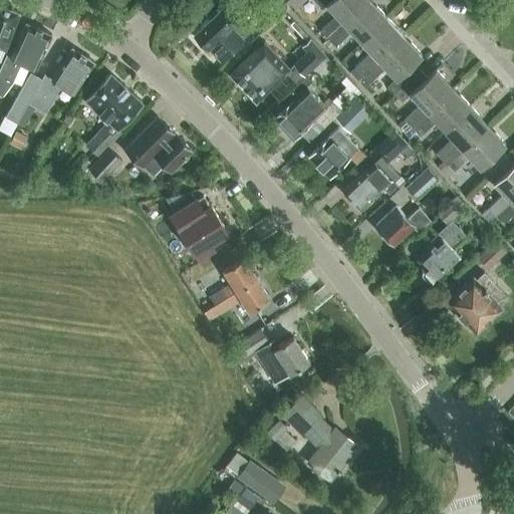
[(320,29),(327,37),(365,0),(314,0),(322,7),(326,3),(336,14),(320,29)]
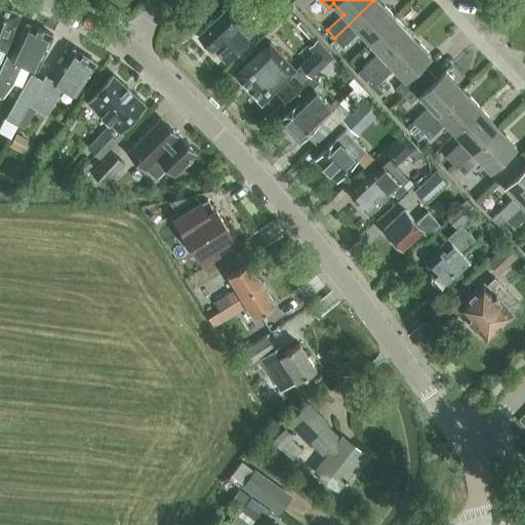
[(378,0),(373,0),(334,38),(342,46),(359,31),(368,41),(394,16),(378,0)]
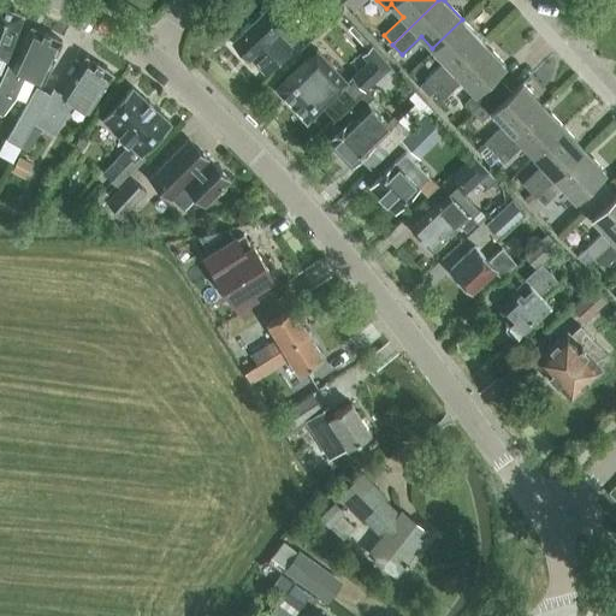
[(286,17),(271,1),(234,36),(236,39),(235,45),(241,51),(247,51),(265,69),(290,43),(301,33),(286,18),(286,17)]
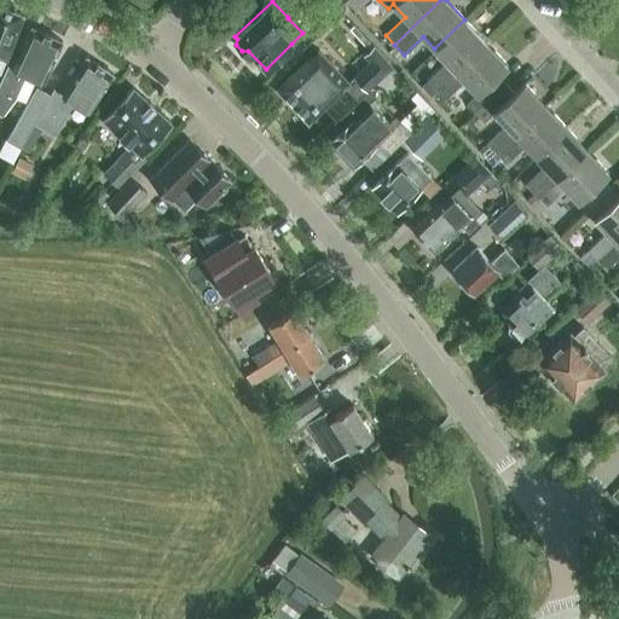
[(0,71),(5,58),(7,59),(23,15),(0,5),(0,71)]
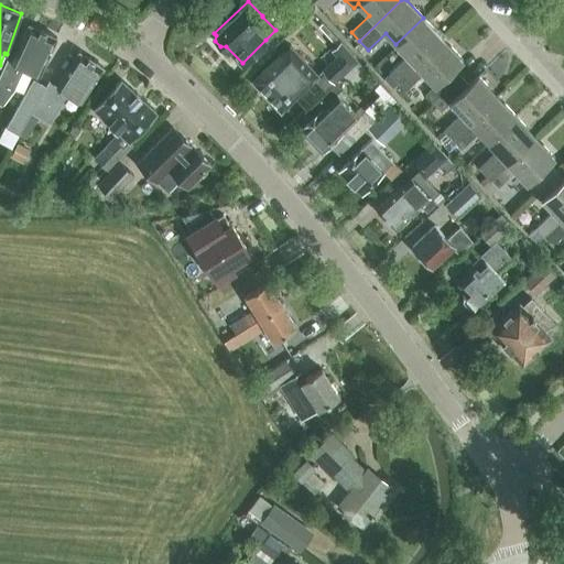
[(423,18),(396,44),(407,55),(389,73),(398,82),(443,39),(423,18)]
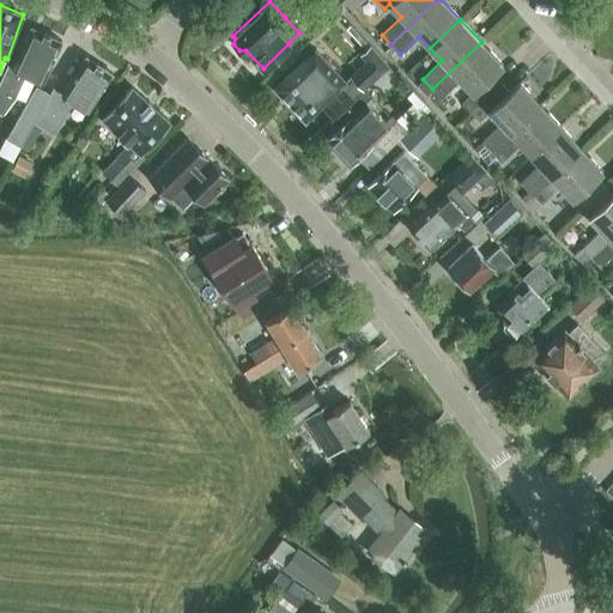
[(61,41),(31,26),(13,66),(7,64),(0,79),(0,111),(2,113),(14,97),(25,73),(42,82),(61,41)]
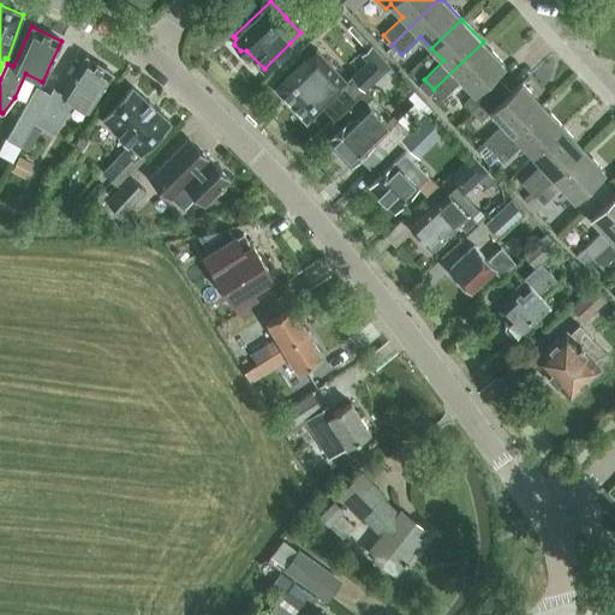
[(483,42),(434,89),(442,99),(463,81),(473,93),(464,102),(472,112),(483,102),(482,101),(502,83),(495,73),(505,65),(483,42)]
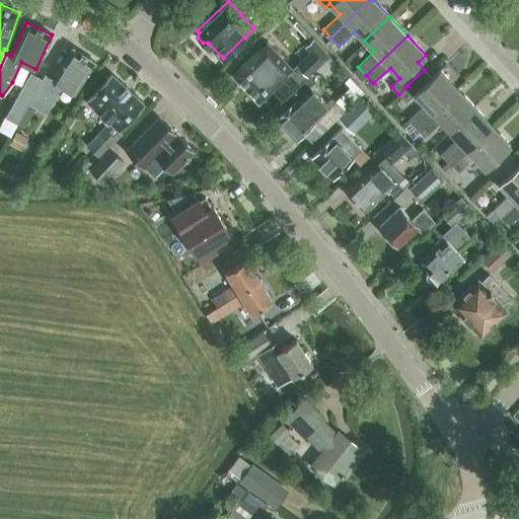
[(339,46),(330,38),(325,43),(334,51),(339,46)]
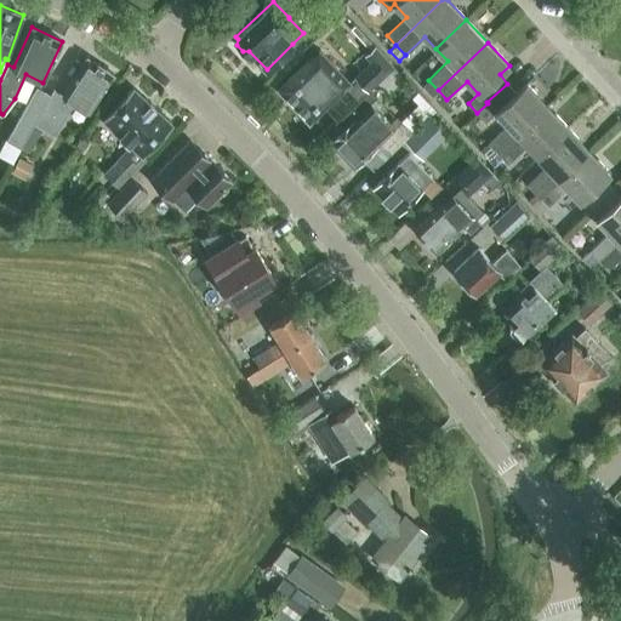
[(368,90),(393,67),(374,46),(365,53),(371,61),(354,77),(368,90)]
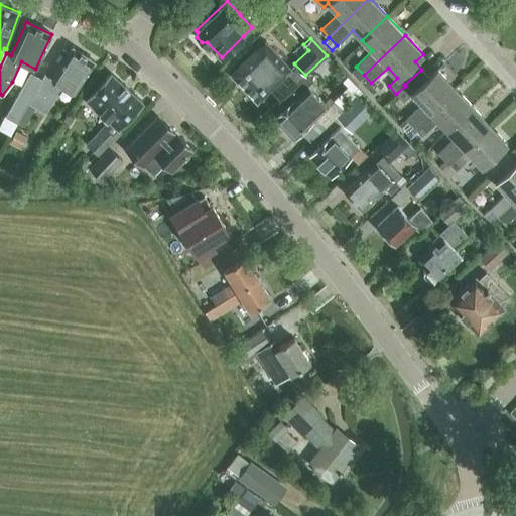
[(290,69),(281,58),(267,44),(259,52),(256,49),(231,74),(257,101),(290,69)]
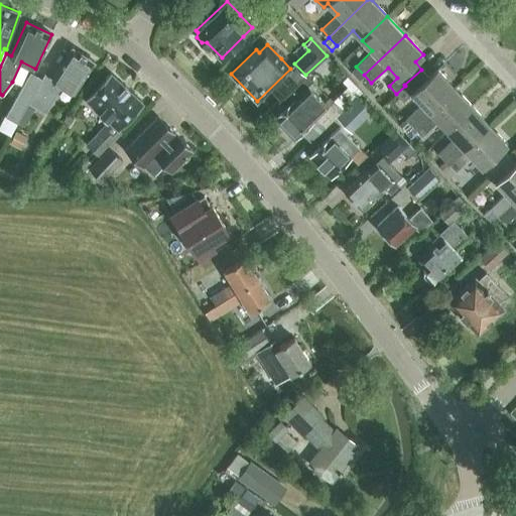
[(44,74),(41,79),(28,103),(45,113),(61,85),(74,93),(94,61),(73,47),(51,78),(44,74)]
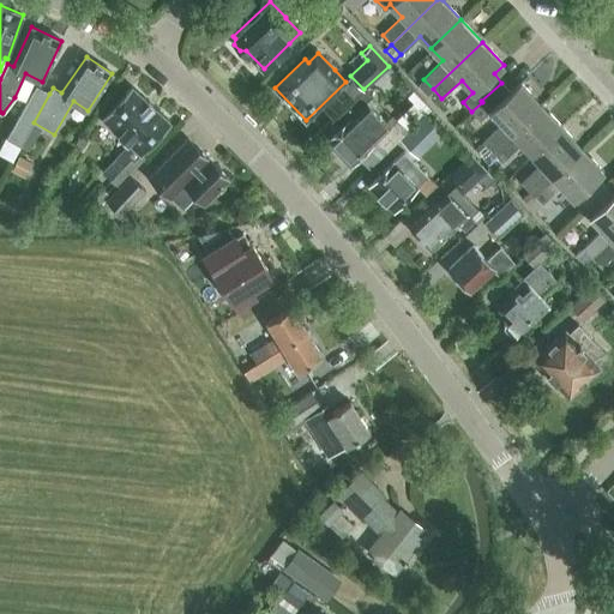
[(433,89),(423,79),(417,85),(426,95),(433,89)]
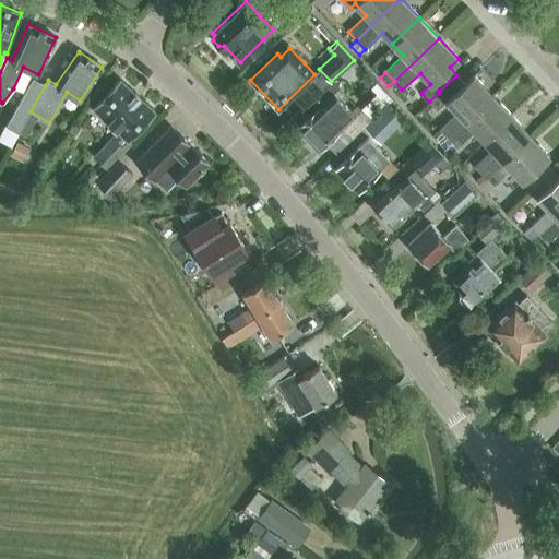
[(456,75),(438,92),(439,93),(456,111),(439,129),(448,137),(448,138),(492,95),(473,74),(464,83),(456,75)]
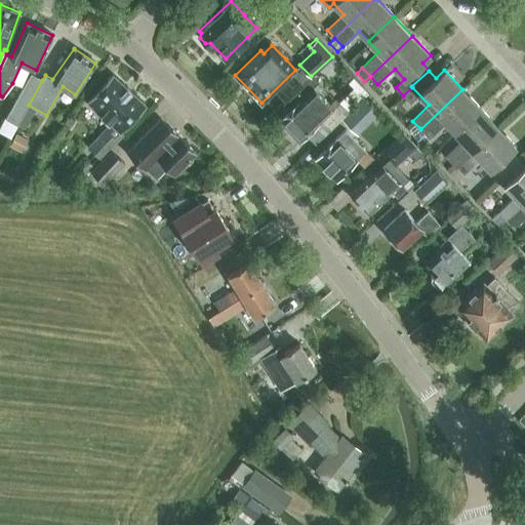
[(17,124),(29,105),(42,80),(32,73),(5,117),(0,125),(0,129),(10,135),(16,124),(17,124)]
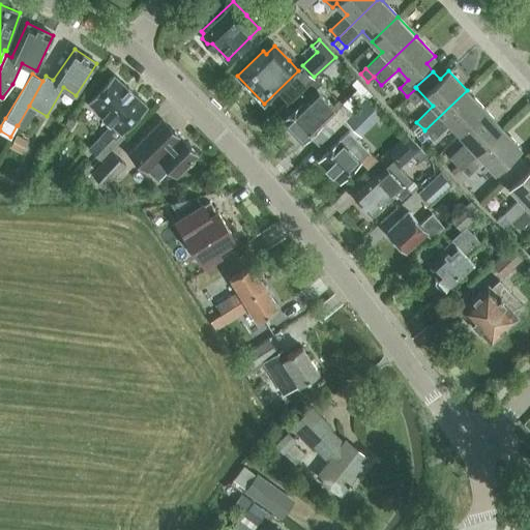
[(122,133),(147,106),(114,75),(88,101),(112,124),(88,148),(101,160),(125,136),(122,133)]
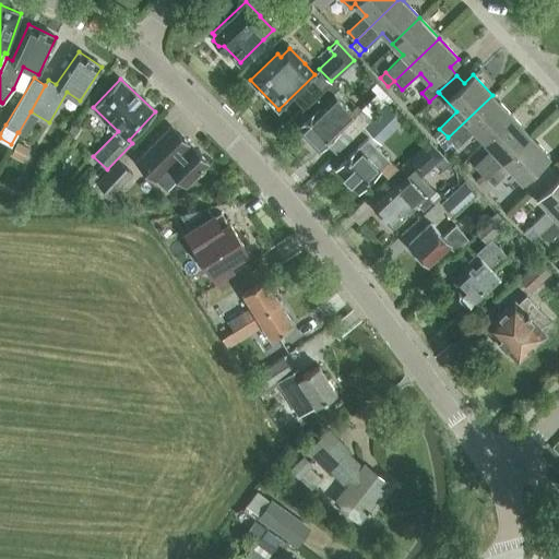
[(379,87),(376,83),(371,87),(375,92),(387,104),(391,99),(379,87)]
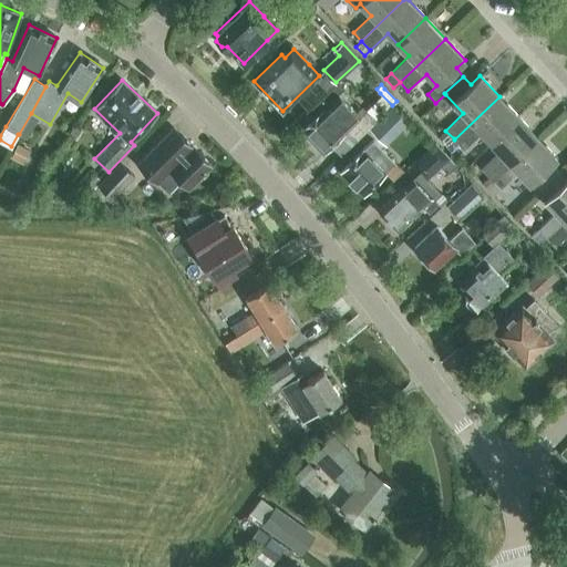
[(339,94),(338,95),(331,88),(316,102),(322,109),(301,130),(323,153),(347,131),(357,140),(377,122),(362,107),(356,112),(339,94)]
